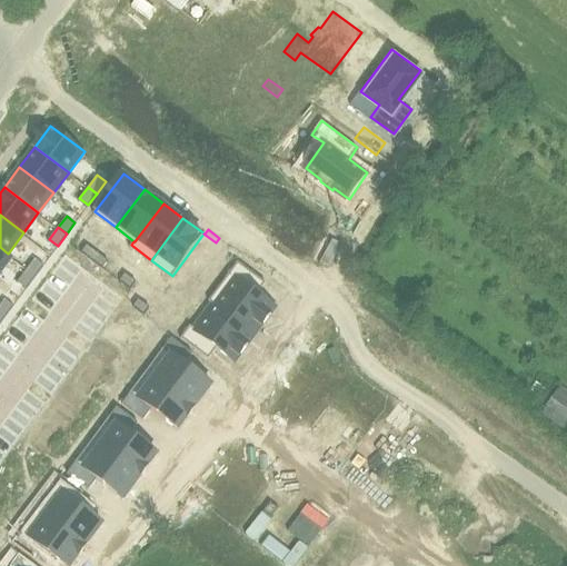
[(88,242),(82,249),(93,258),(98,250),(88,242)]
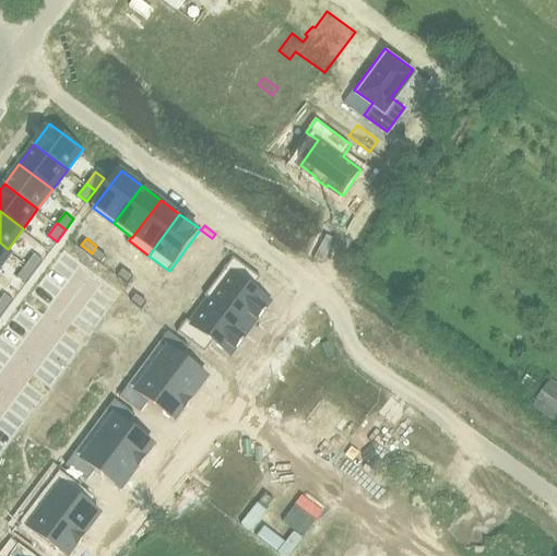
[(0,267),(12,250),(9,248),(8,249),(0,243),(0,267)]
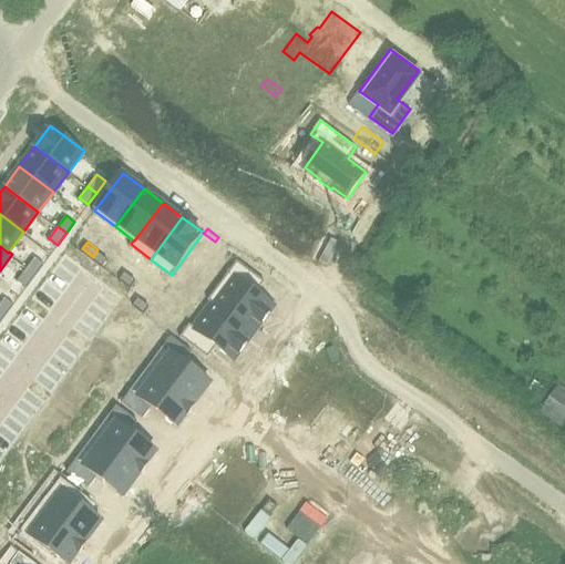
[(98,249),(93,257),(103,265),(109,257),(98,249)]
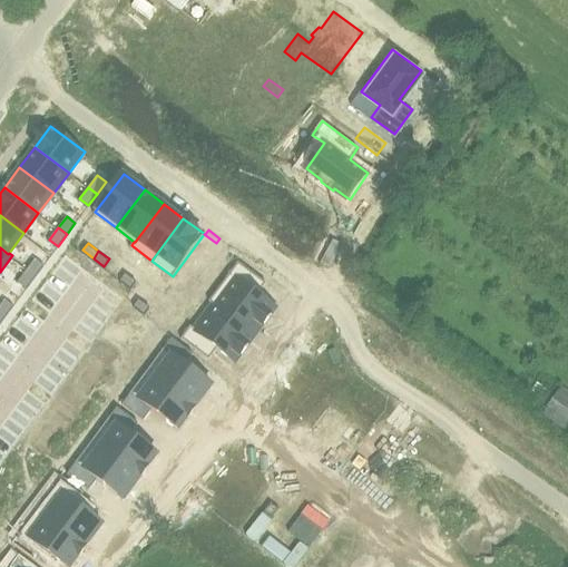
[(37,256),(28,269),(36,275),(45,263),(37,256)]
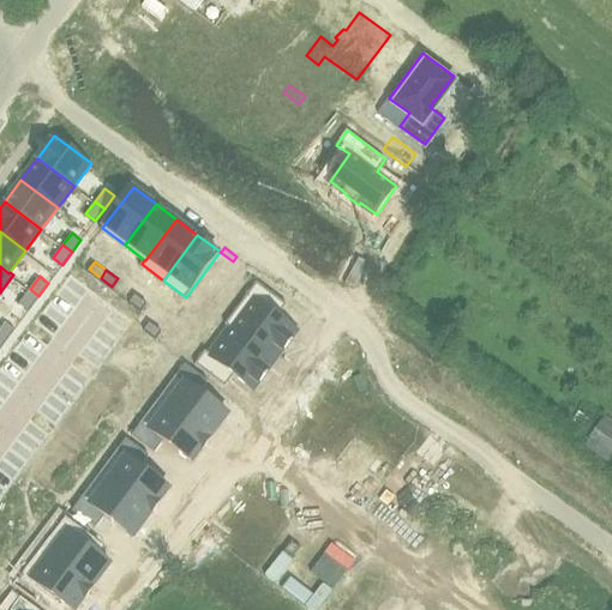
[(227,321),(227,322),(228,324),(232,326),(232,325),(275,357),(283,346),(285,348),(299,330),(280,315),(288,303),(258,281),(227,321)]
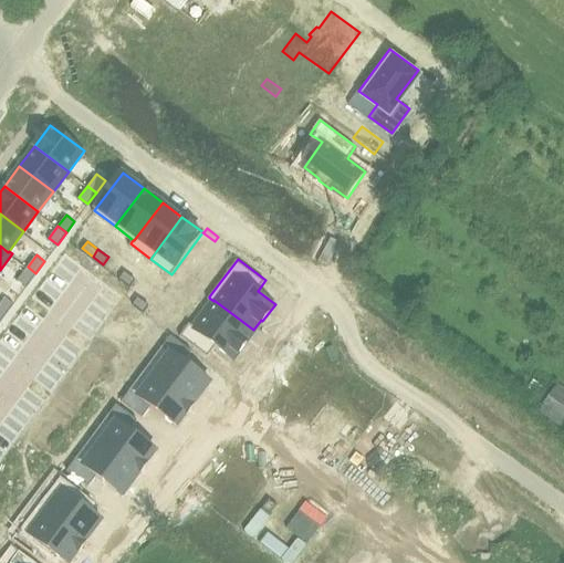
[(28,267),(19,278),(27,284),(35,273),(28,267)]
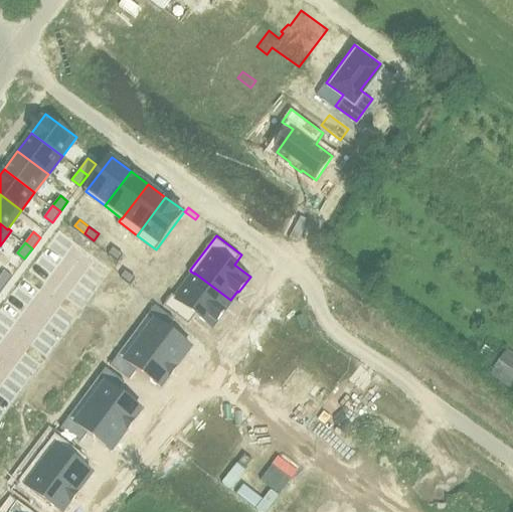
[(114,245),(110,251),(119,259),(124,252),(114,245)]
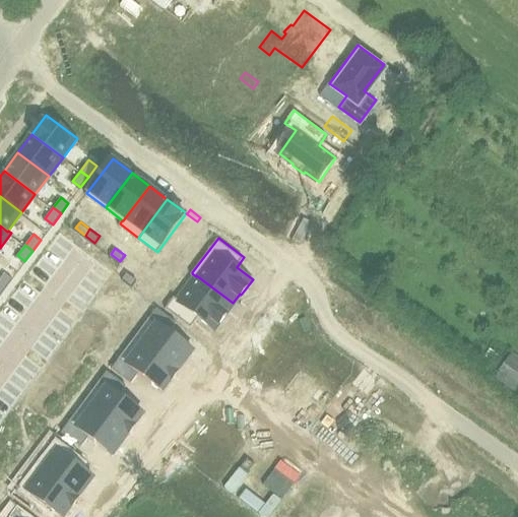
[(5,271),(0,277),(0,283),(5,287),(13,277),(5,271)]
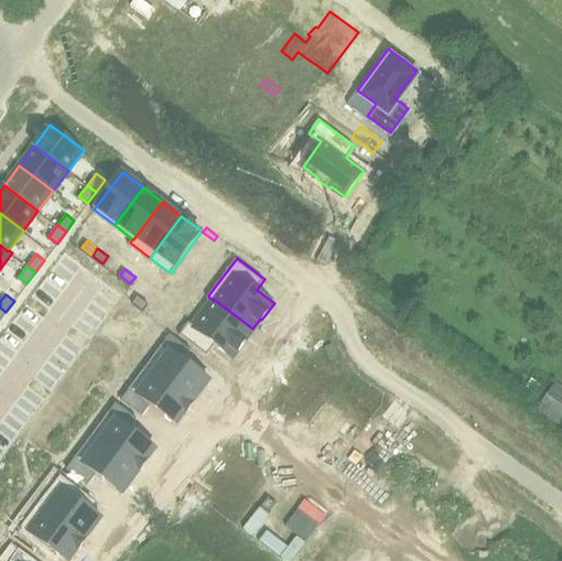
[(139,294),(133,301),(143,309),(149,302),(139,294)]
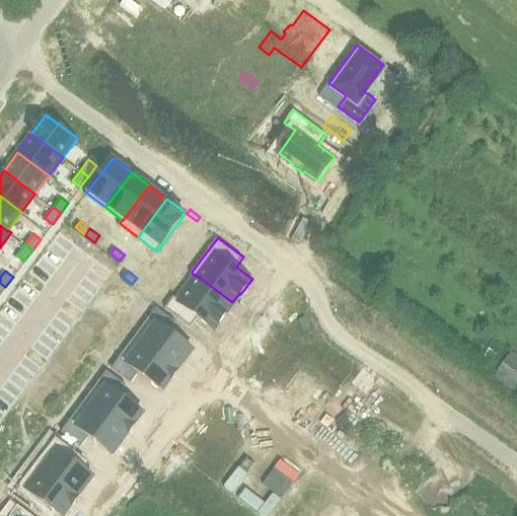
[(174,295),(165,306),(192,325),(199,315),(215,327),(227,312),(225,311),(232,302),(196,275),(196,276),(178,298),(174,295)]
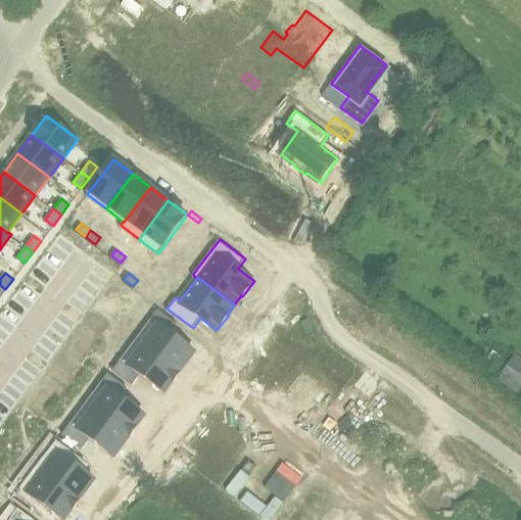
[(158,309),(136,339),(180,372),(195,351),(171,333),(178,323),(158,309)]
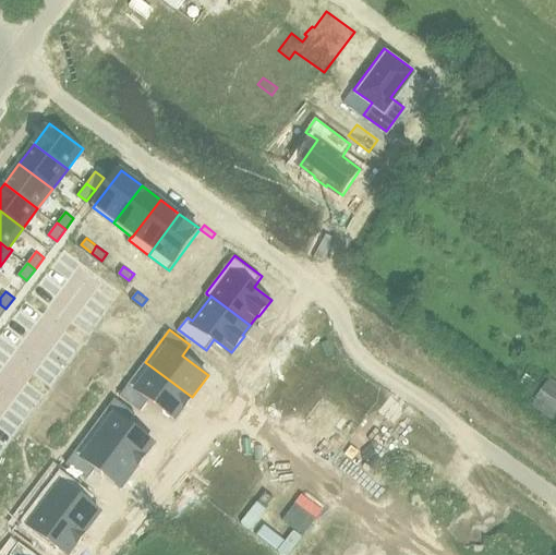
[(145,362),(121,395),(142,410),(149,399),(176,419),(192,397),(145,362)]
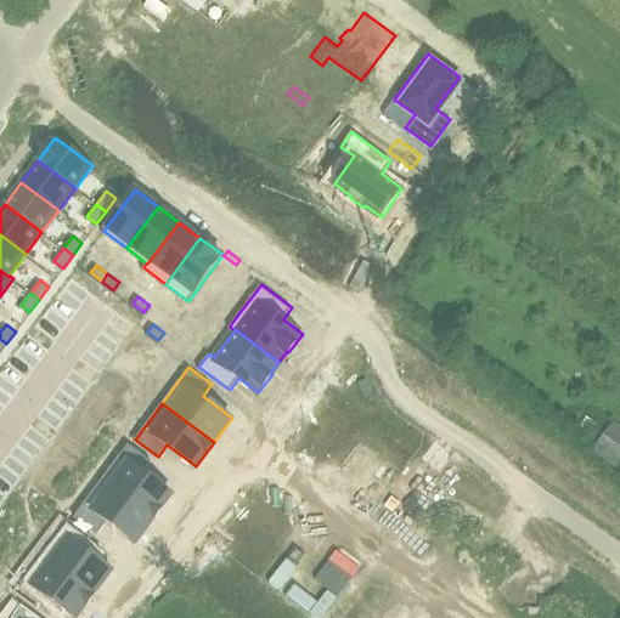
[(129,442),(102,478),(155,517),(173,493),(144,471),(152,460),(129,442)]
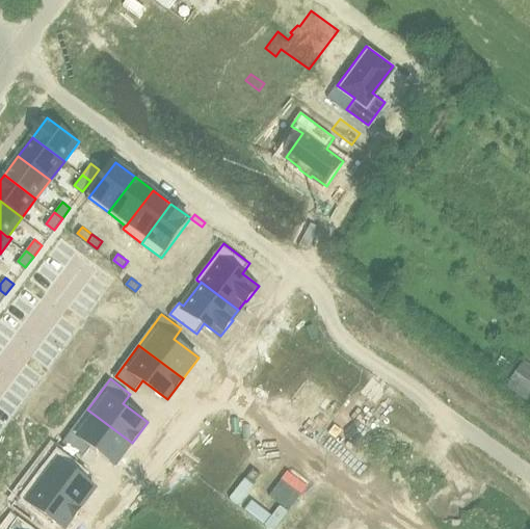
[(43,379),(34,390),(41,395),(49,385),(43,379)]
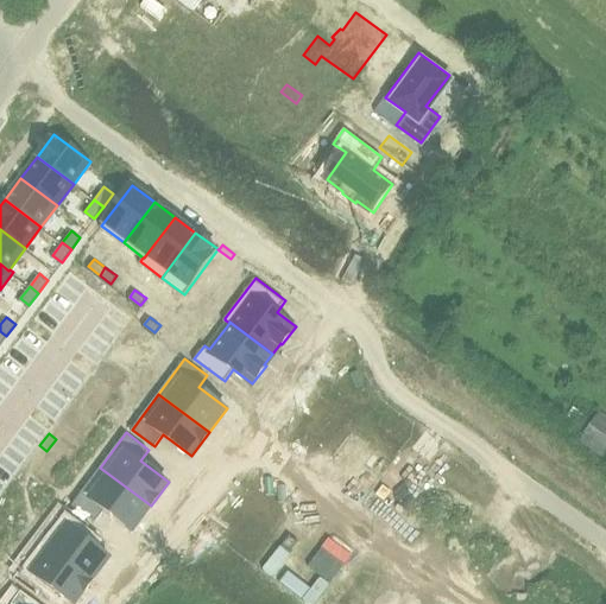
[(100,468),(74,503),(96,520),(105,508),(133,529),(151,506),(100,468)]
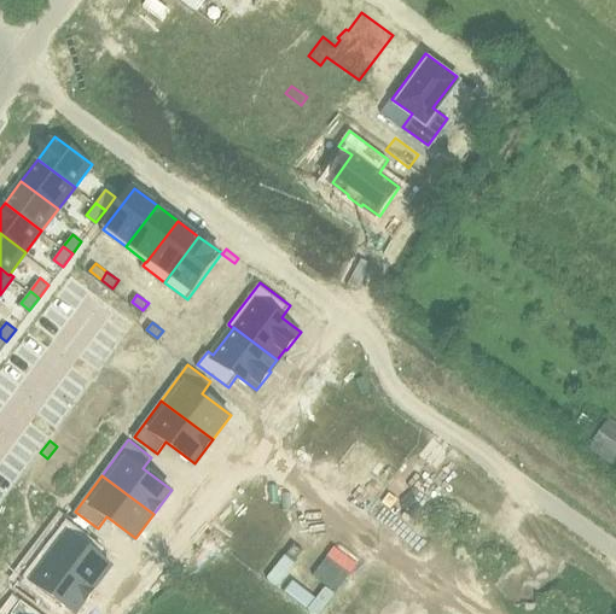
[(12,490),(5,502),(18,510),(27,497),(12,490)]
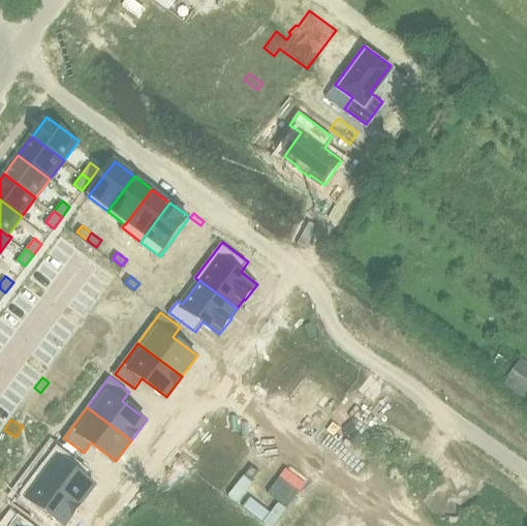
[(44,476),(43,477),(81,505),(96,485),(71,466),(79,456),(59,441),(52,451),(59,457),(44,476)]
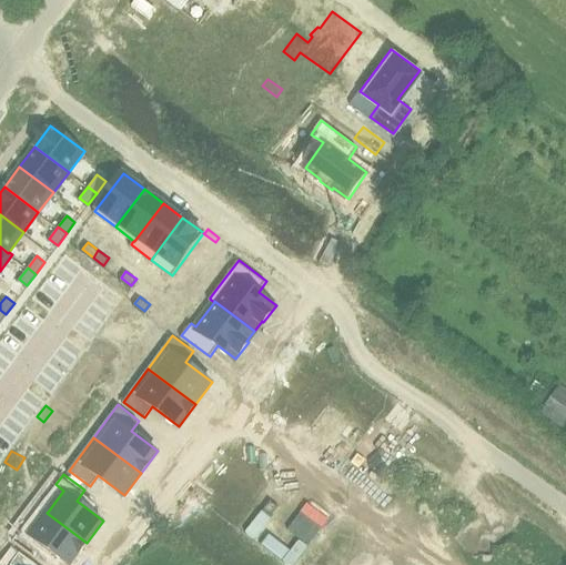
[(39,506),(13,540),(34,555),(43,545),(69,564),(87,543),(47,513),(48,512),(39,506)]
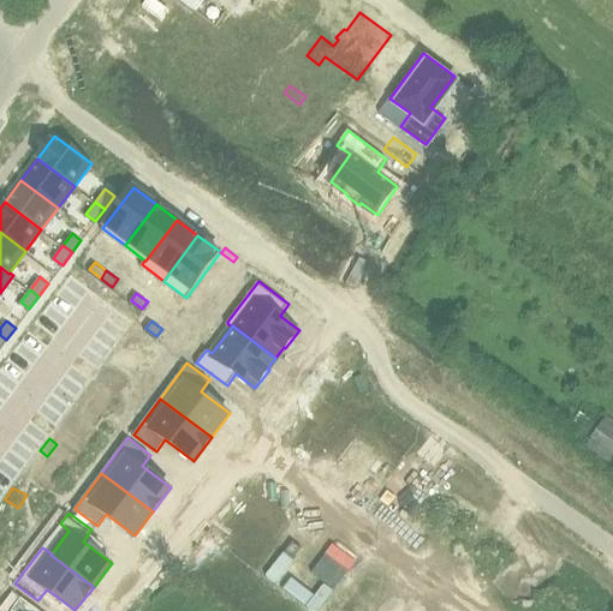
[(13,610),(41,610),(22,595),(12,610),(13,610)]
